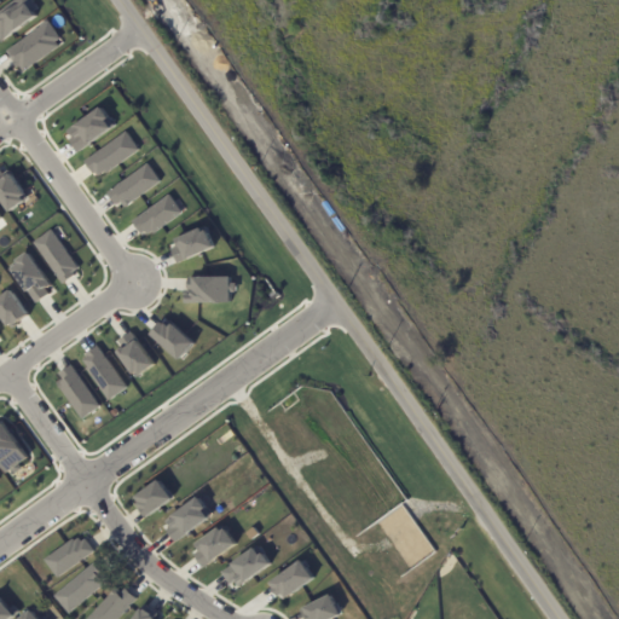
[(17,0),(0,10),(0,40),(41,17),(30,0),(17,0)]
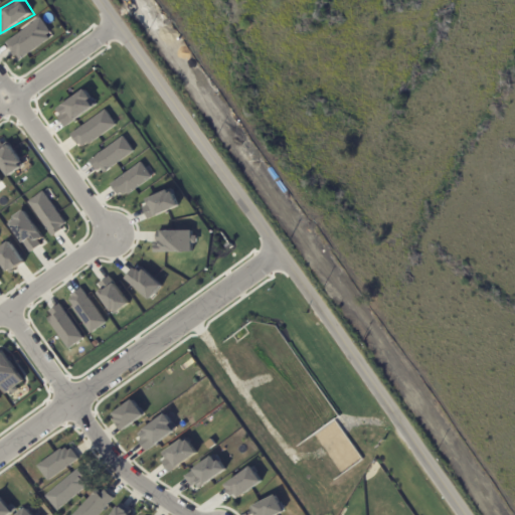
[(17,60),(53,40),(42,19),(6,39),(17,60)]
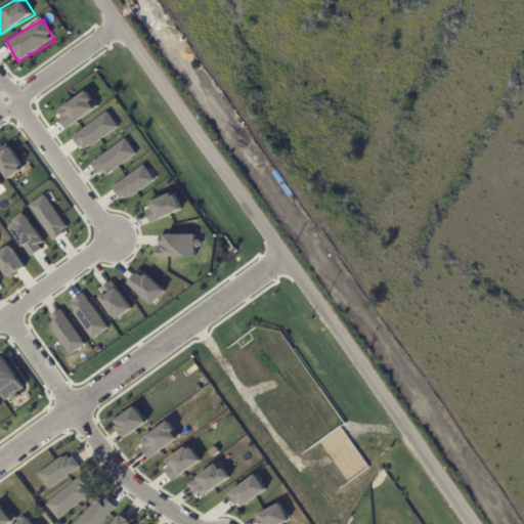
[(97,107),(86,91),(56,113),(68,129),(97,107)]
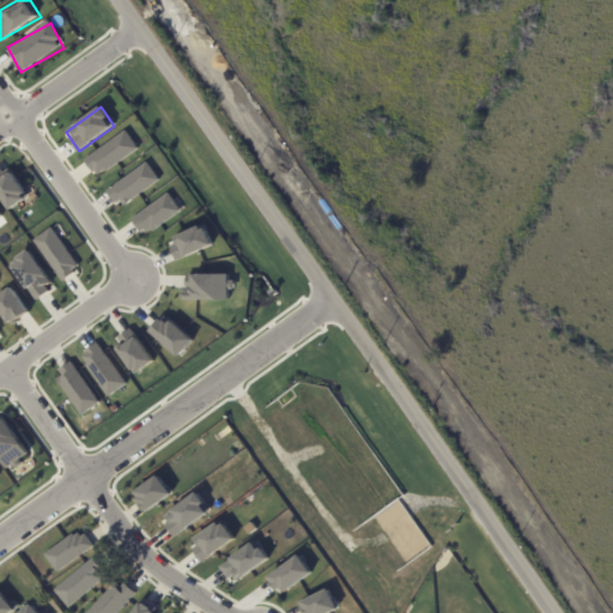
[(83,157),(93,176),(138,152),(127,133),(83,157)]
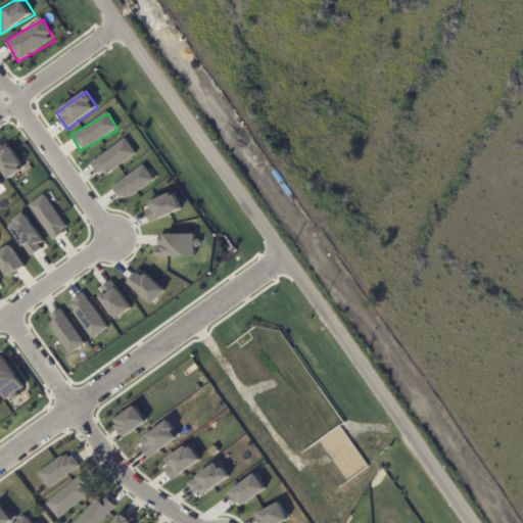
[(89,160),(98,176),(135,156),(127,140),(89,160)]
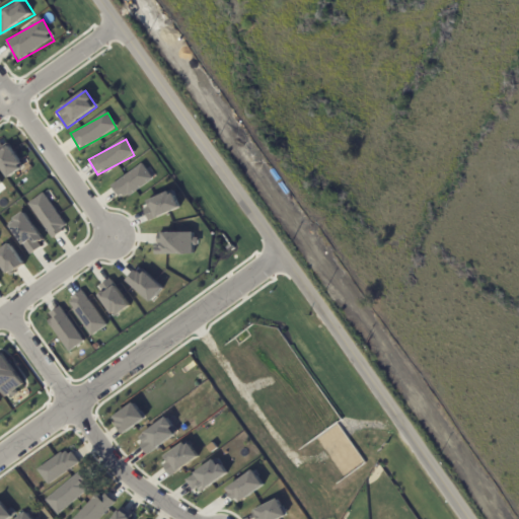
[(0,165),(7,178),(23,169),(6,140),(0,143),(0,165)]
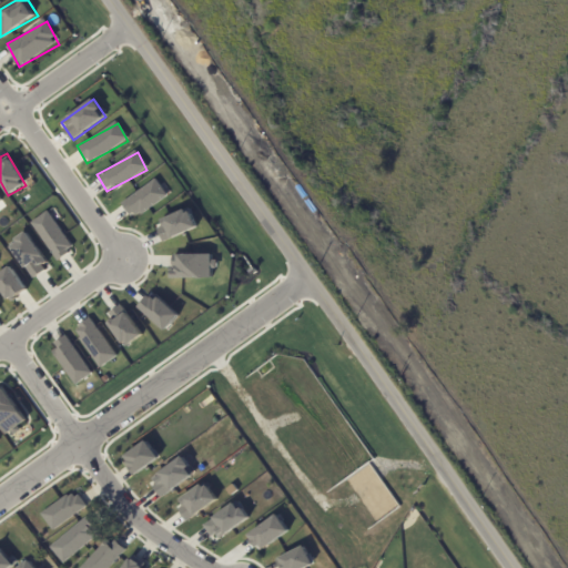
[(166,194),(155,179),(121,204),(132,220),(166,194)]
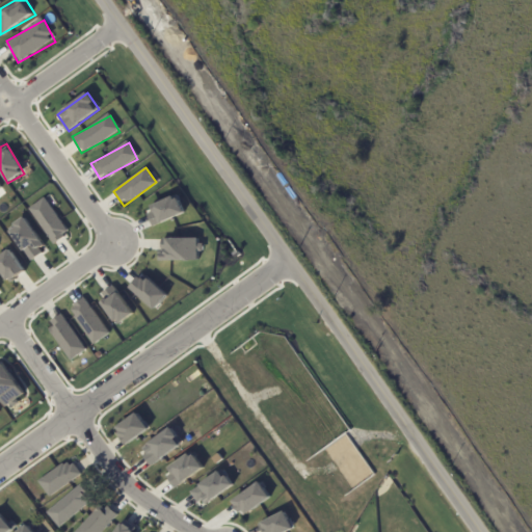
[(145,208),(153,227),(184,214),(177,195),(145,208)]
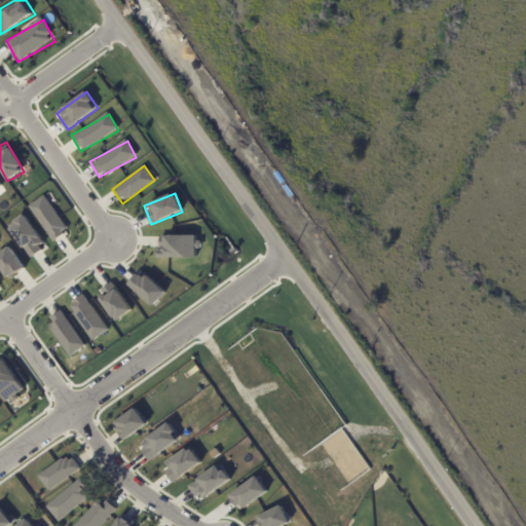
[(67,232),(45,195),(29,205),(49,241),(67,232)]
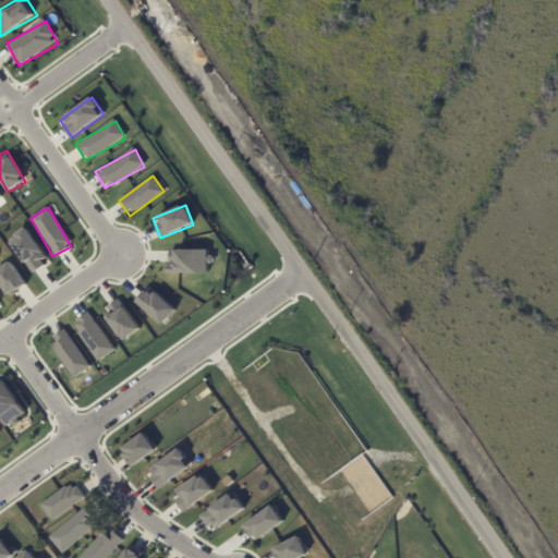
[(33,274),(10,244),(17,239),(15,237),(25,229),(46,257),(40,261),(44,266),(33,274)]
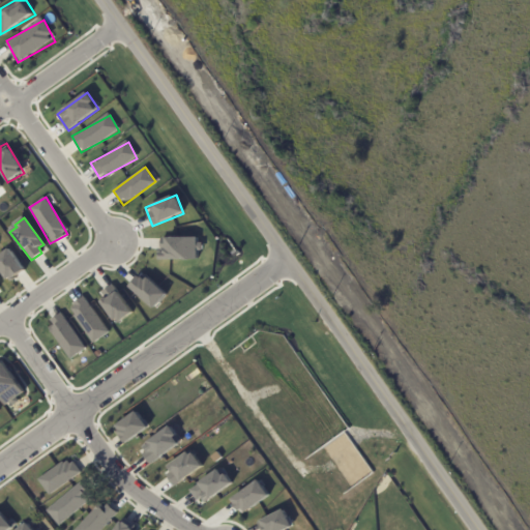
[(199,237),(160,238),(162,261),(200,260),(199,237)]
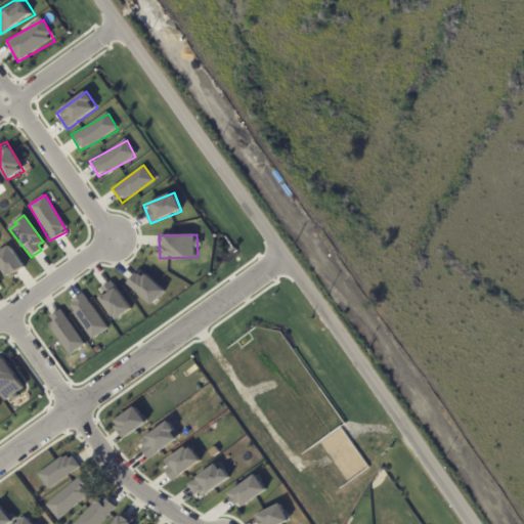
[(25,268),(9,246),(0,252),(0,265),(9,278),(25,268)]
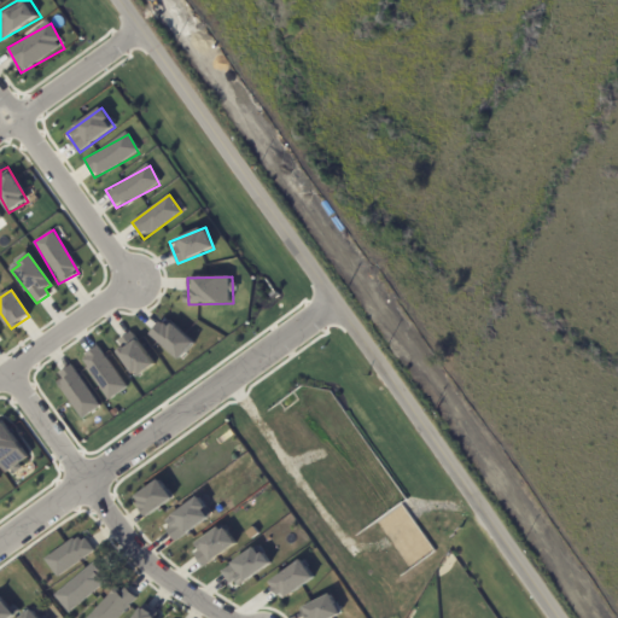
[(151,334),(180,361),(194,345),(165,320),(151,334)]
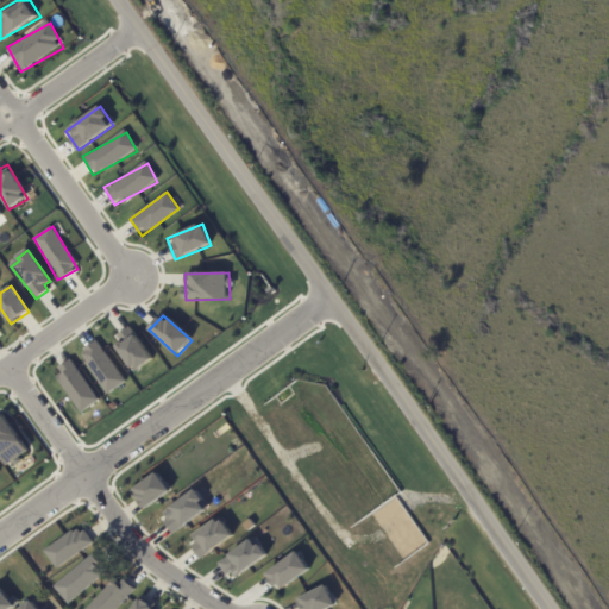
[(132,372),(151,363),(132,327),(113,338),(132,372)]
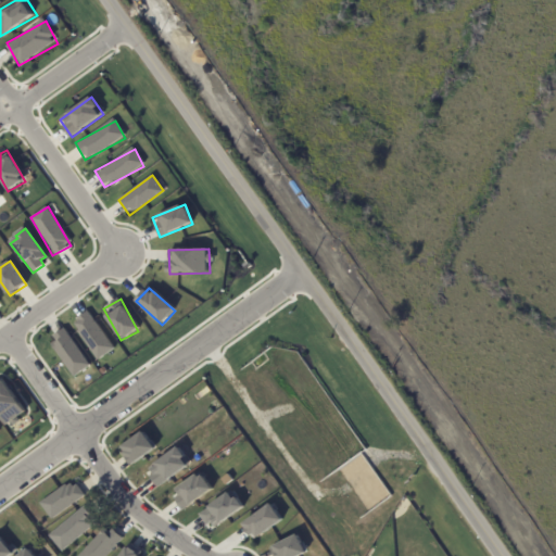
[(113,351),(89,311),(73,320),(97,361),(113,351)]
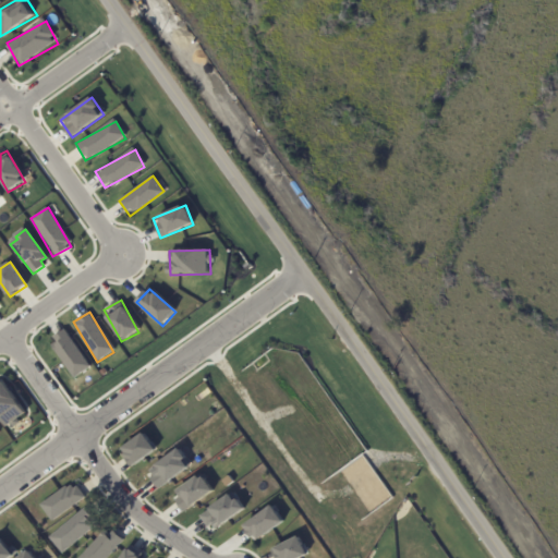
[(74,379),(91,367),(65,331),(49,343),(74,379)]
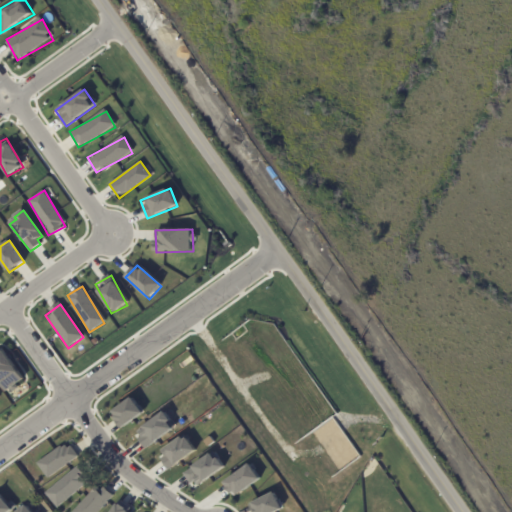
[(6,391),(0,382),(0,348),(1,348),(23,379),(16,384),(19,388),(13,392),(10,388),(6,391)]
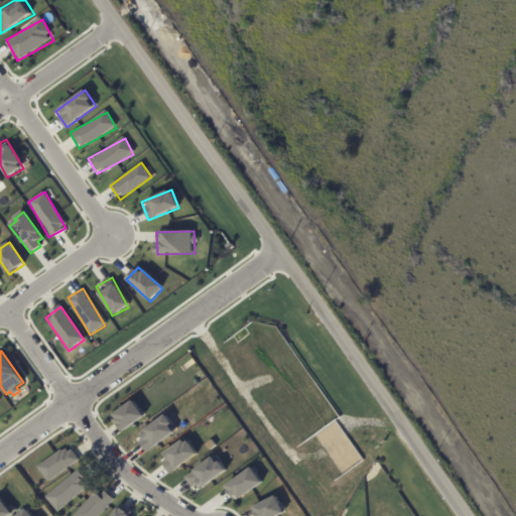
[(123,431),(144,417),(134,401),(112,415),(123,431)]
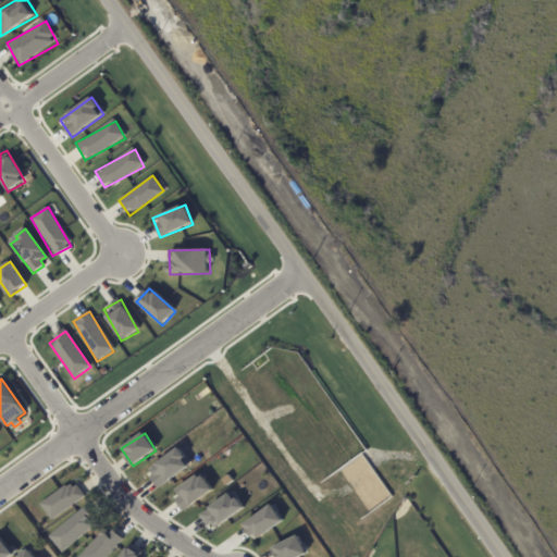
[(147,470),(159,487),(192,466),(180,448),(147,470)]
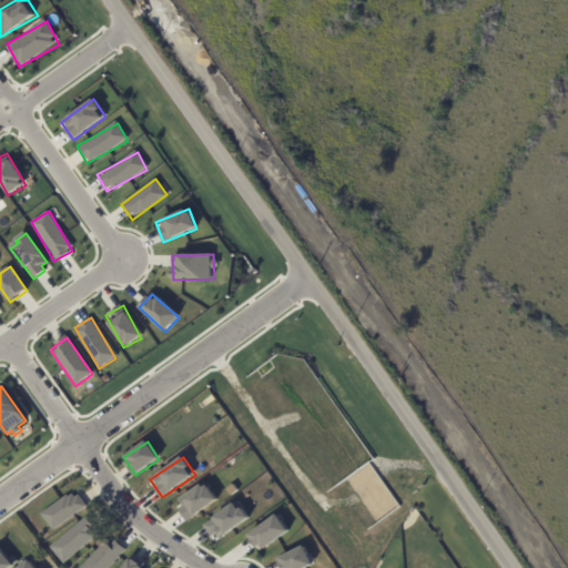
[(217,503),(206,484),(176,501),(186,519),(217,503)]
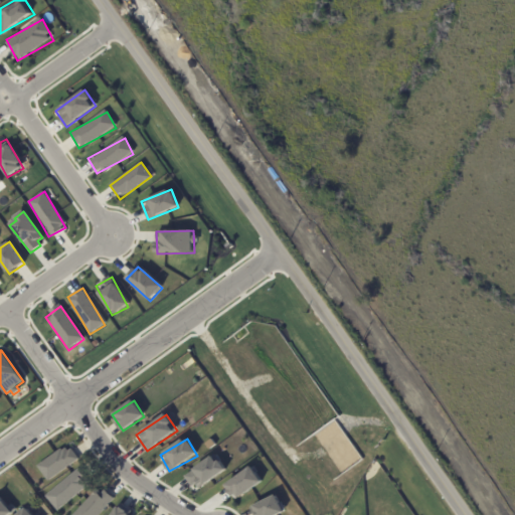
[(79,460),(68,445),(36,467),(47,482),(79,460)]
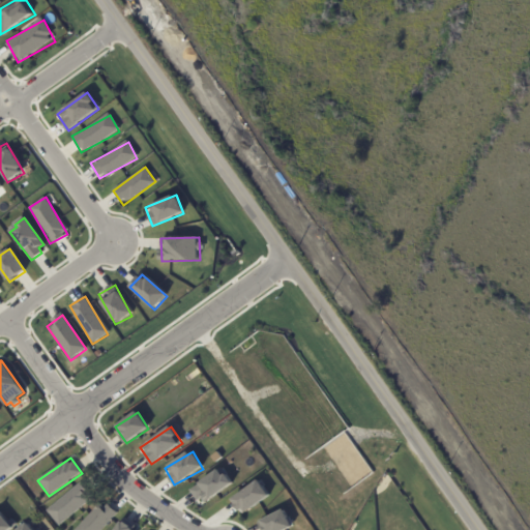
[(188,488),(198,504),(232,486),(224,469),(188,488)]
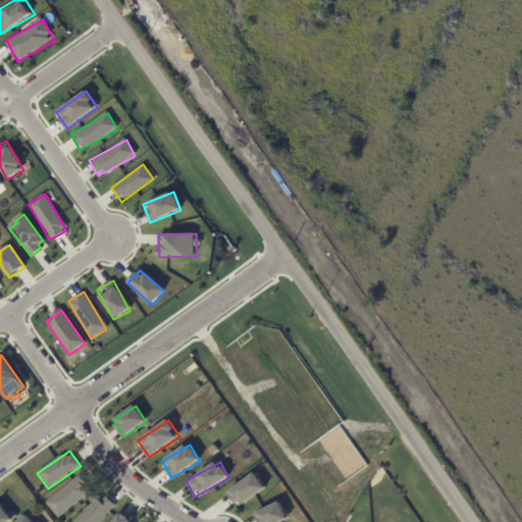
[(227,490),(236,507),(265,490),(257,474),(227,490)]
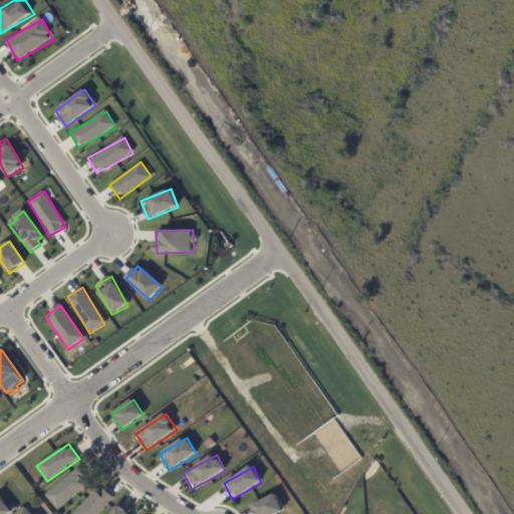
[(90,486),(80,470),(45,493),(55,509),(90,486)]
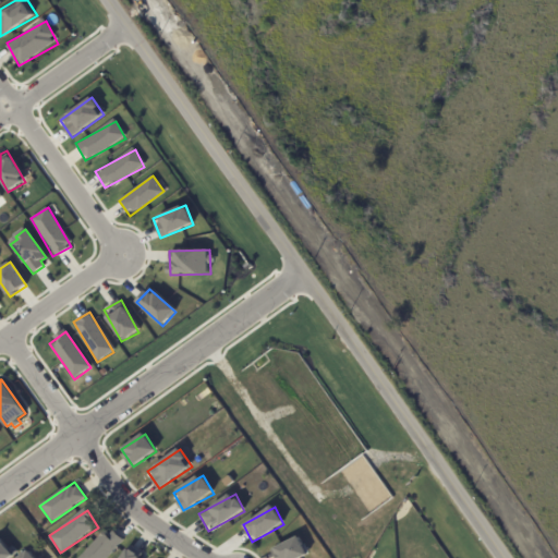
[(81,557),(107,557),(123,541),(109,528),(81,557)]
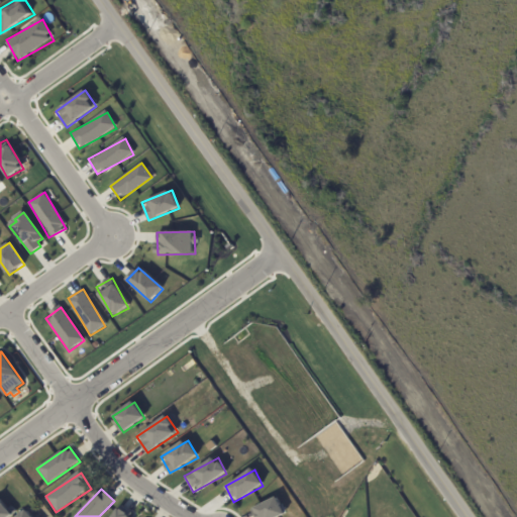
[(280,516),(285,515),(278,498),(252,509),(255,516),(280,516)]
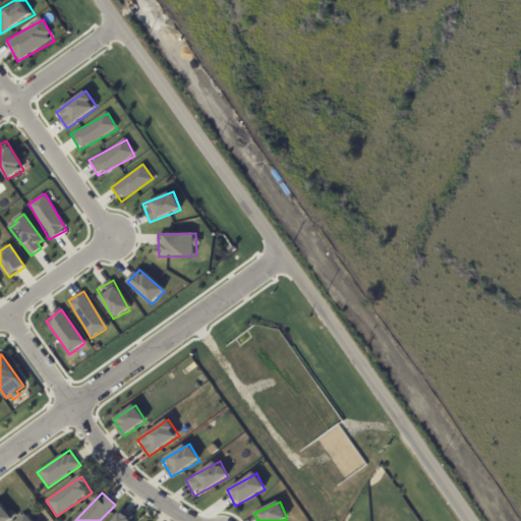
[(0,520),(12,520),(17,518),(11,510),(6,513),(0,503),(0,520)]
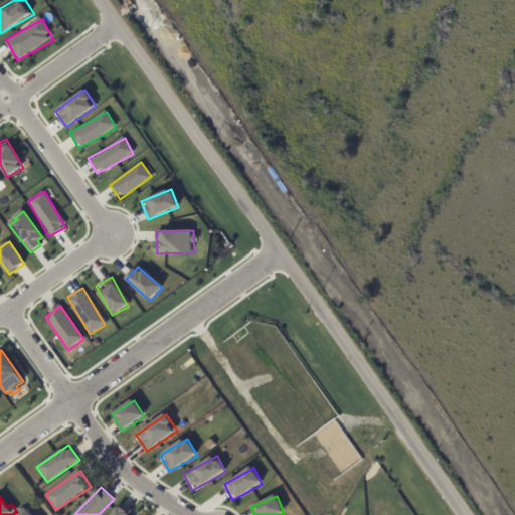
[(132,514),(118,506),(112,514),(132,514)]
